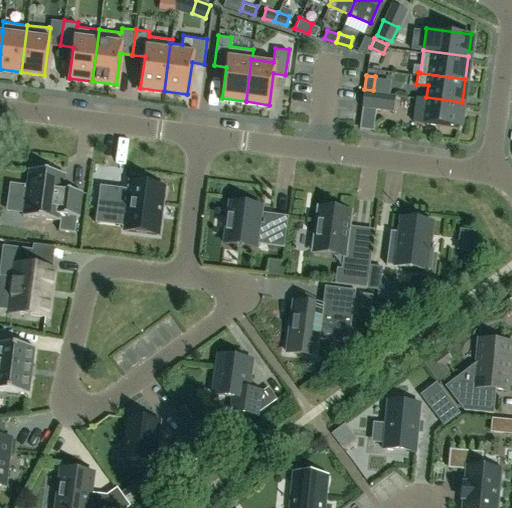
[(373,90),(364,89),(362,105),(393,110),(395,94),(373,90)]
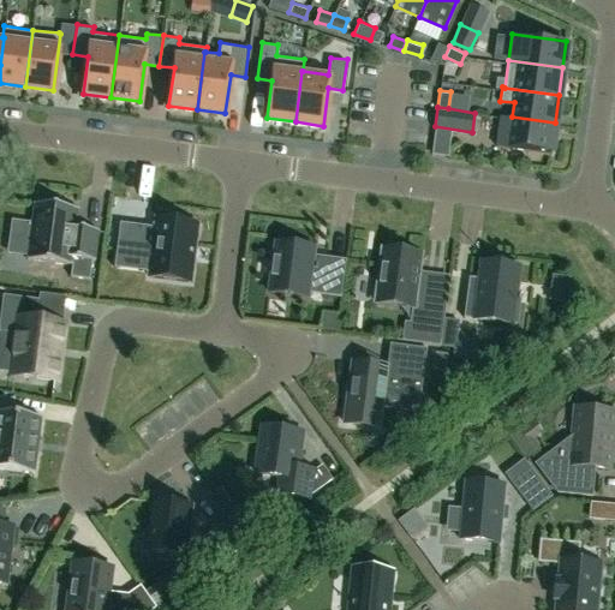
[(555,123),(512,117),(501,114),(496,144),(550,151),(555,123)]
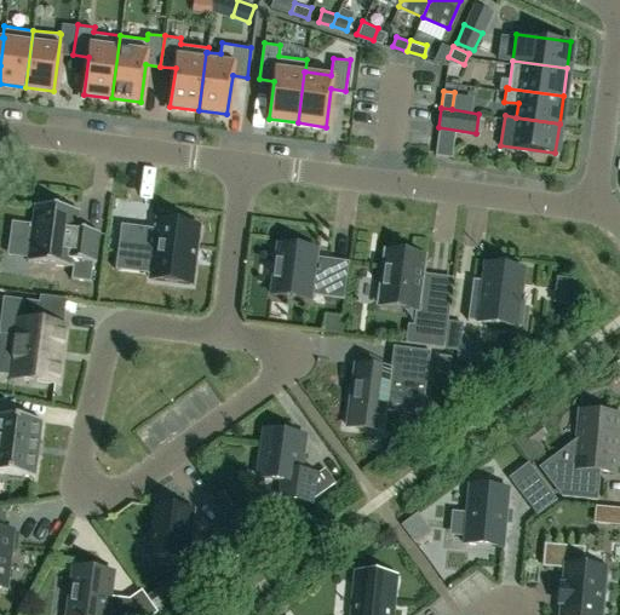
[(35,203),(34,210),(28,258),(27,257),(27,259),(72,264),(72,263),(70,263),(72,257),(96,260),(96,259),(95,259),(98,231),(99,231),(99,229),(75,226),(78,210),(79,210),(79,207),(34,202),(34,203),(35,203)]
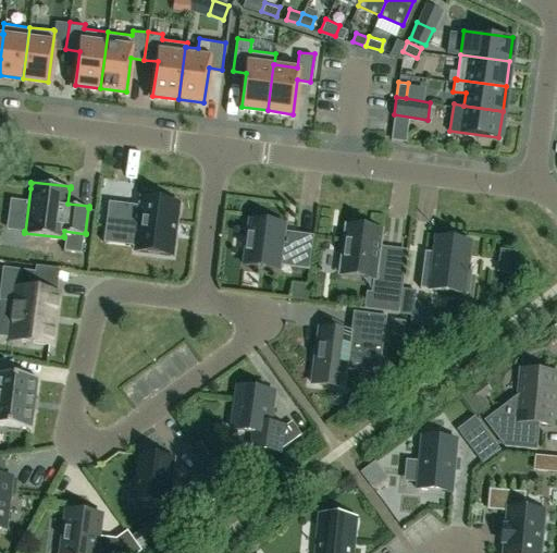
[(109,199),(106,224),(137,229),(135,248),(172,253),(178,201),(141,197),(140,207),(130,206),(131,203),(109,199)]
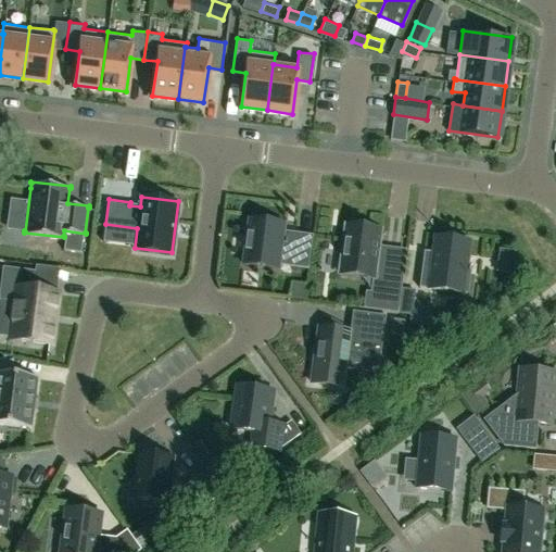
[(282,233),(283,222),(250,217),(244,262),(277,266),(278,262),(308,266),(313,233),(295,230),(295,234),(282,233)]
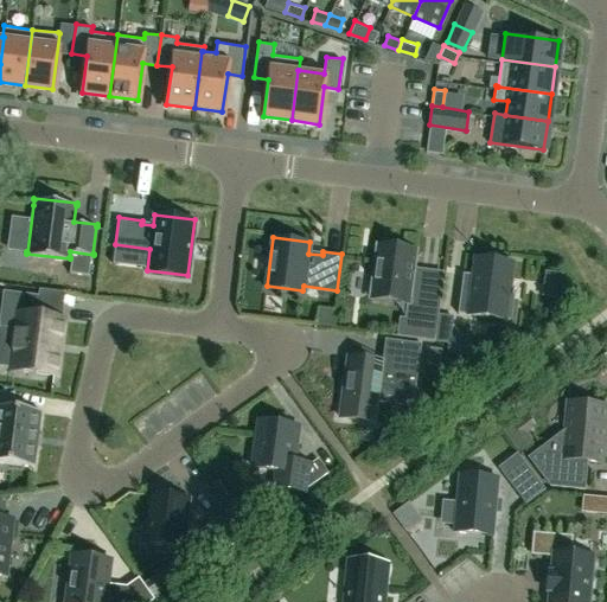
[(415,248),(377,243),(371,295),(407,300),(404,318),(414,319),(411,334),(398,333),(398,332),(397,332),(397,333),(435,338),(440,296),(409,292),(415,248)]
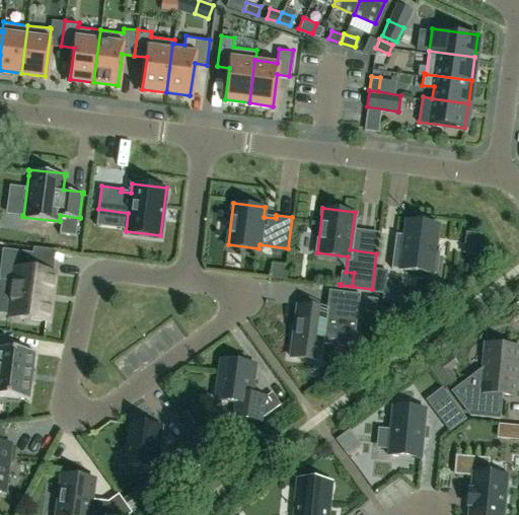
[(398,232),(394,266),(440,272),(443,246),(439,246),(442,223),(408,219),(406,233),(398,232)]
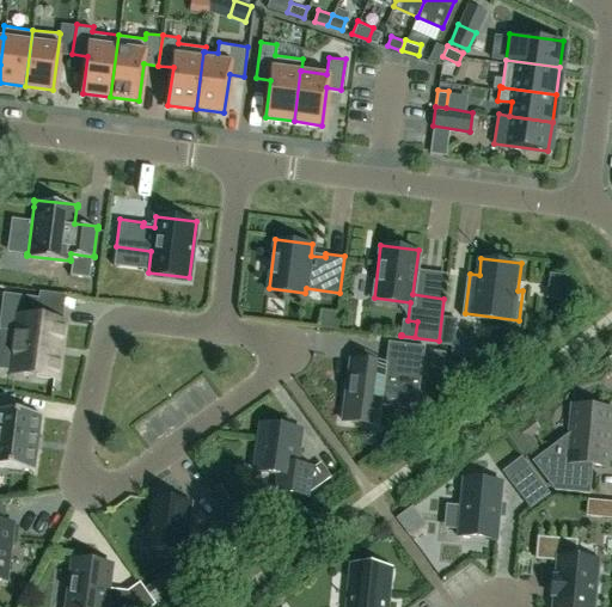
[(4,292),(1,313),(20,316),(13,371),(55,376),(62,319),(37,317),(40,296),(4,292)]
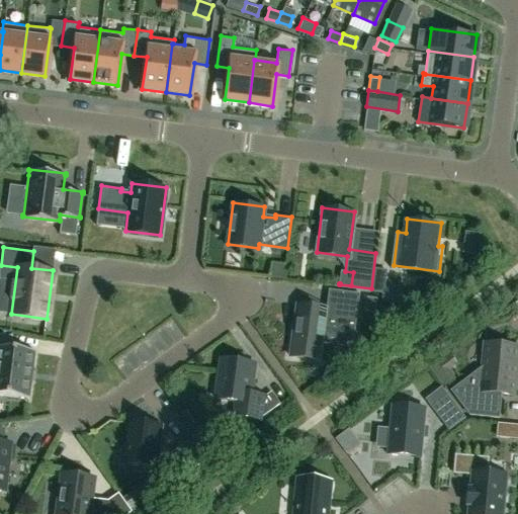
[(326,308),(295,304),(289,353),(312,356),(315,334),(353,340),(359,291),(329,287),(326,308)]
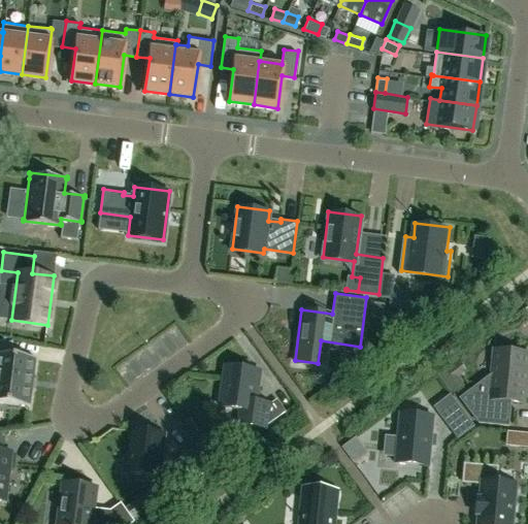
[(407,296),(391,294),(390,305),(405,308),(407,296)]
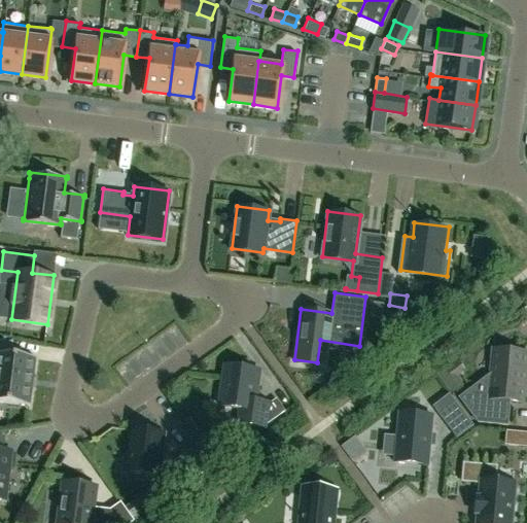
[(384,302),(373,301),(371,315),(382,316),(384,302)]
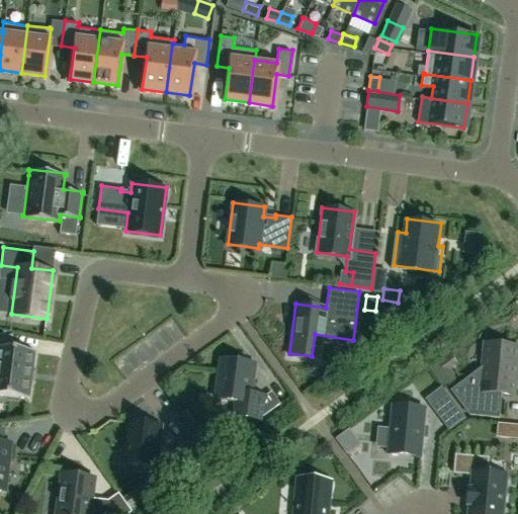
[(0,393),(29,397),(29,396),(28,395),(33,352),(34,352),(34,351),(10,348),(12,336),(0,334),(0,393)]
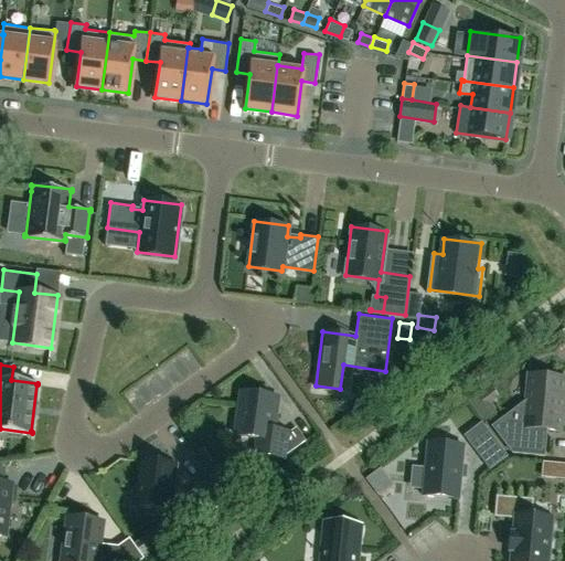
[(564,424),(564,376),(533,372),(530,399),(496,425),(514,450),(547,454),(551,429),(564,430),(564,424)]
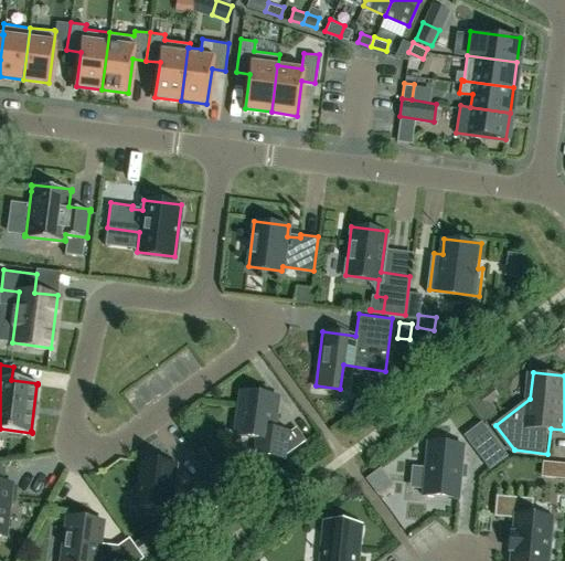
[(243,390),(236,433),(257,436),(255,452),(283,456),(287,429),(270,426),(276,394),(243,390)]
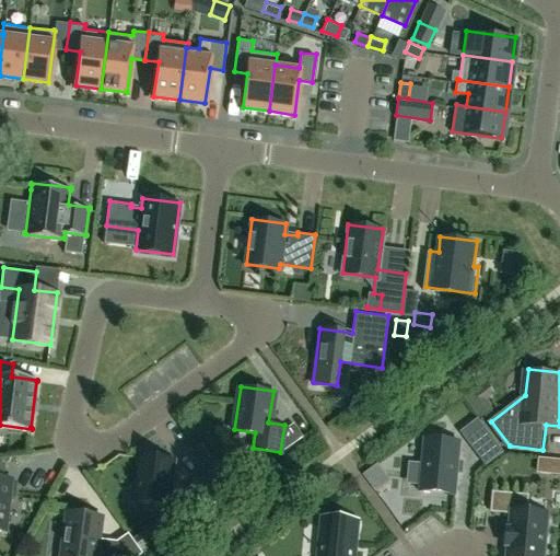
[(477,417),(461,429),(468,441),(486,428),(477,417)]
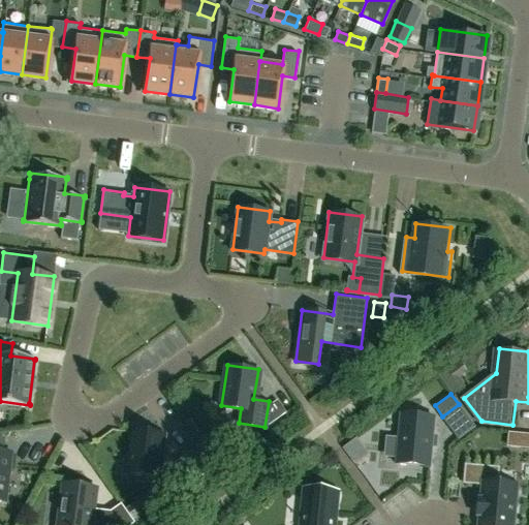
[(395,461),(430,464),(434,415),(400,412),(395,461)]
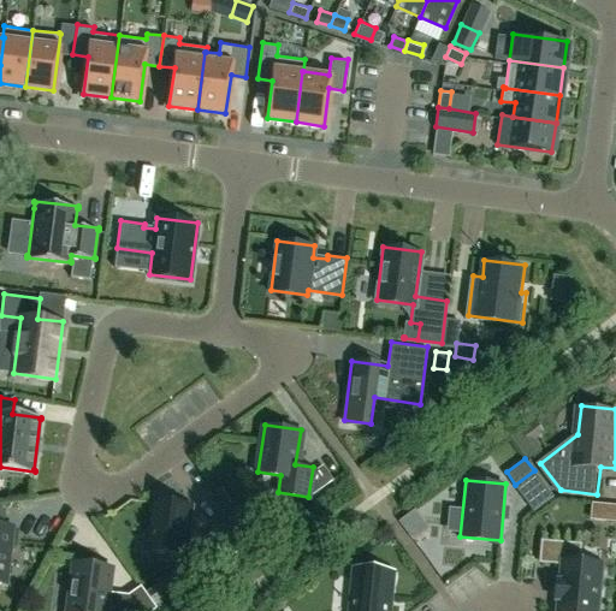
[(190,504),(155,499),(149,550),(184,555),(190,504)]
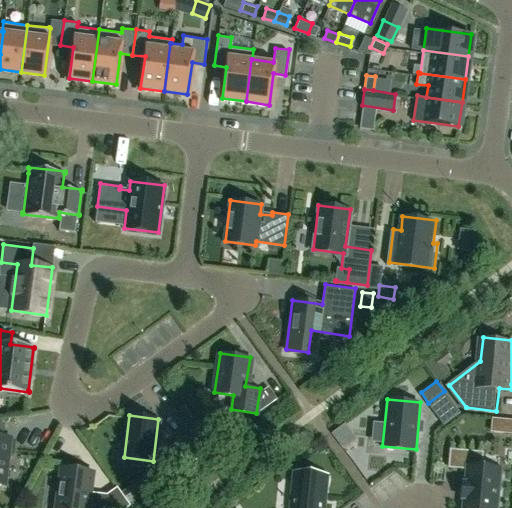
[(344,428),(341,423),(331,430),(334,435),(344,428)]
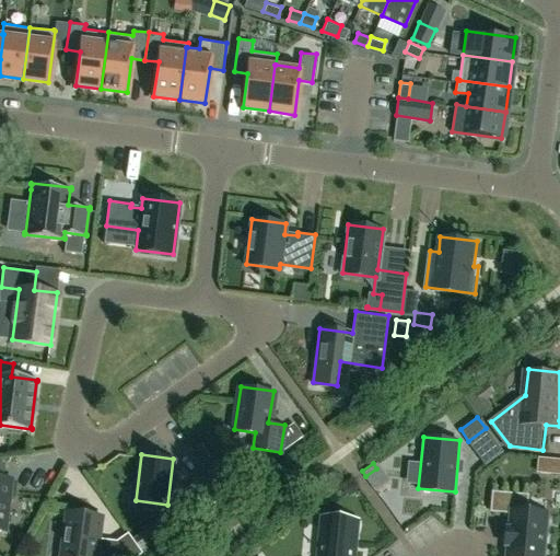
[(235,472),(222,482),(228,489),(241,479),(235,472)]
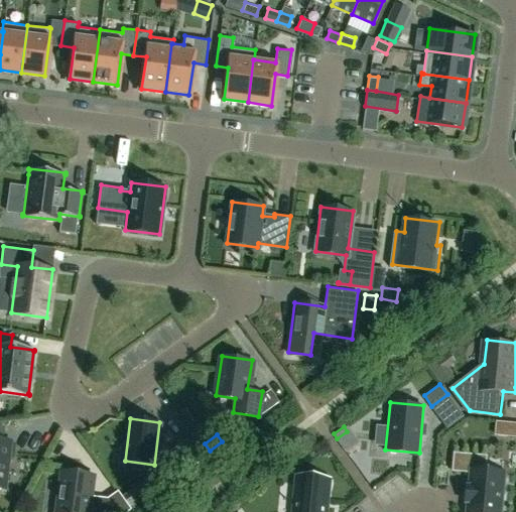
[(10,439),(0,437),(0,486),(4,487),(10,439)]
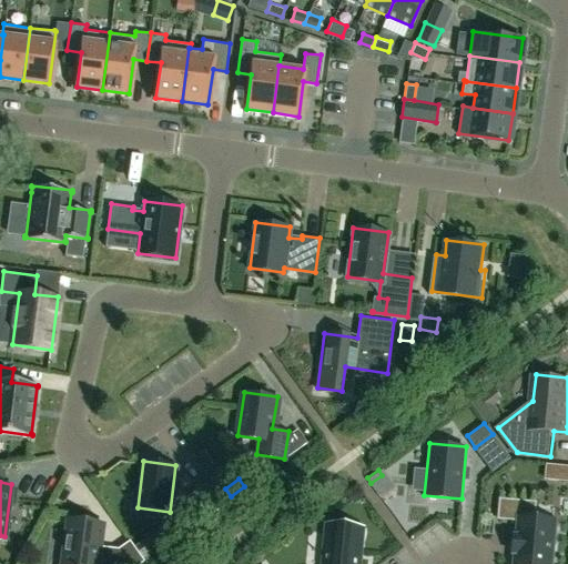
[(516,534),(515,534),(513,552),(515,552),(513,563),(550,563),(555,520),(534,517),(535,501),(499,497),(498,516),(517,519),(516,534)]
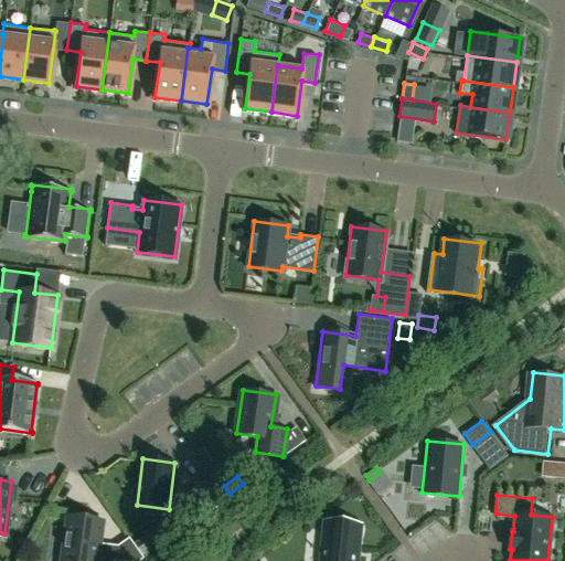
[(103,522),(95,521),(96,518),(74,516),(74,518),(66,517),(62,560),(115,560),(117,543),(107,542),(107,543),(99,542),(102,527),(103,522)]
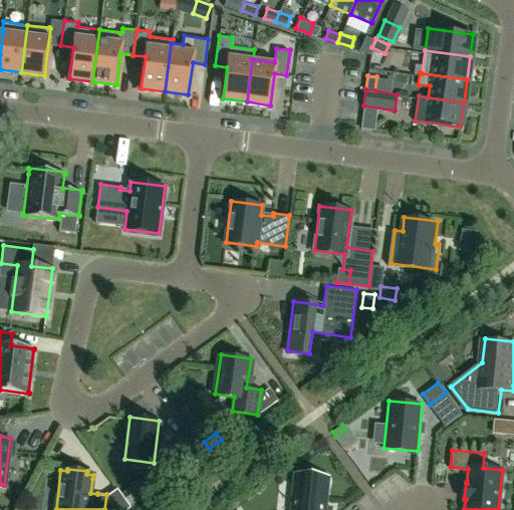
[(321,509),(324,485),(296,482),(293,509),(321,509)]
